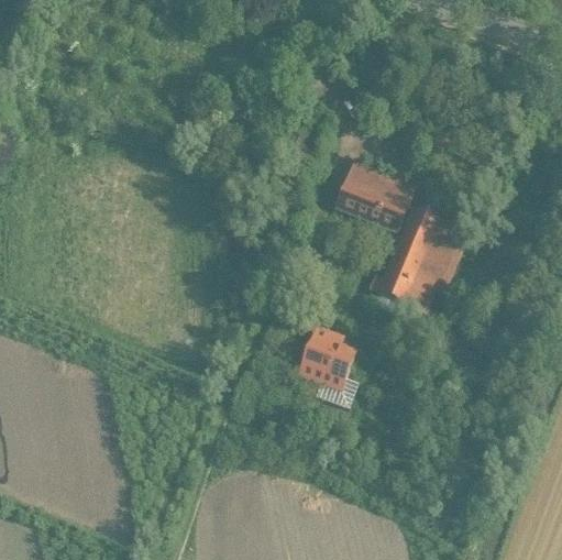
[(194,132),(195,123),(180,121),(179,129),(194,132)]
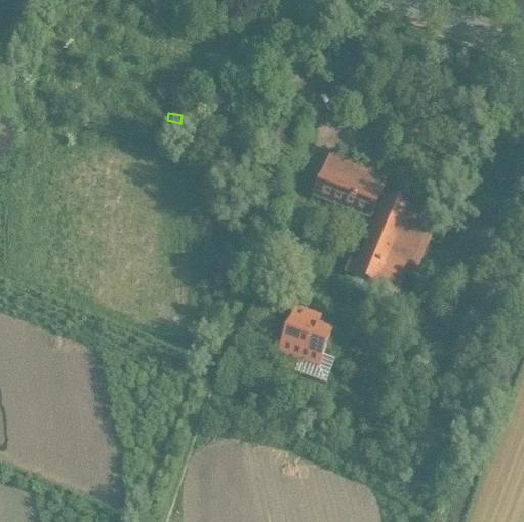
[(388,173),(332,152),(316,194),(371,215),(388,173)]
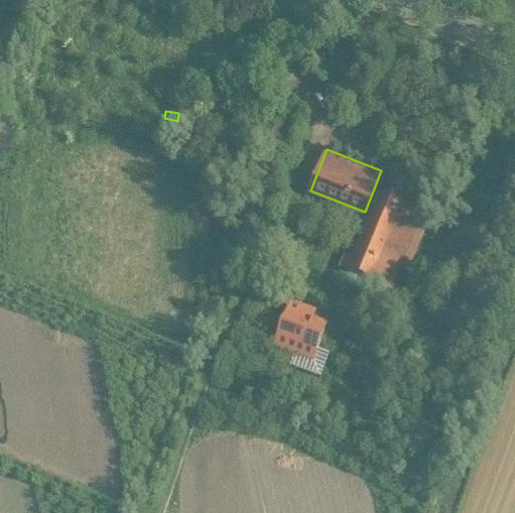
[(423,209),(378,190),(351,255),(344,252),(338,265),(346,268),(345,270),(349,272),(346,280),(383,295),(386,287),(391,289),(399,269),(405,271),(429,214),(423,212),(423,209)]
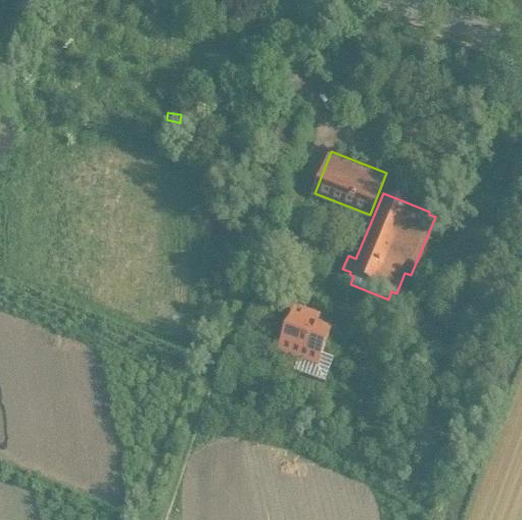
[(322,312),(295,301),(278,349),(298,357),(294,367),(325,378),(333,356),(323,351),(333,326),(323,323),(323,324),(318,322),(322,312)]
